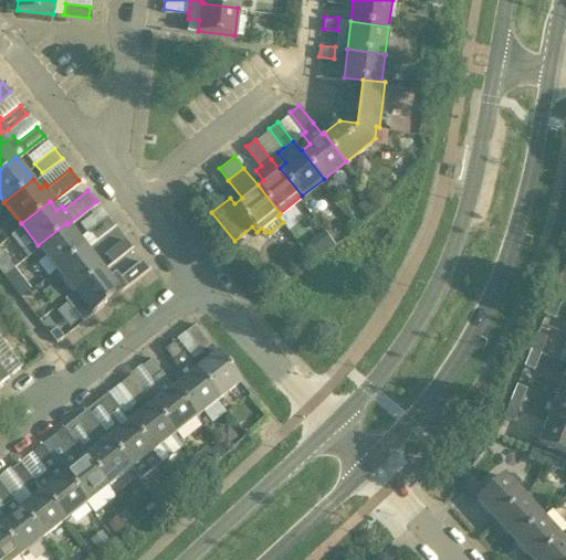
[(355,204),(365,215),(378,204),(368,193),(355,204)]
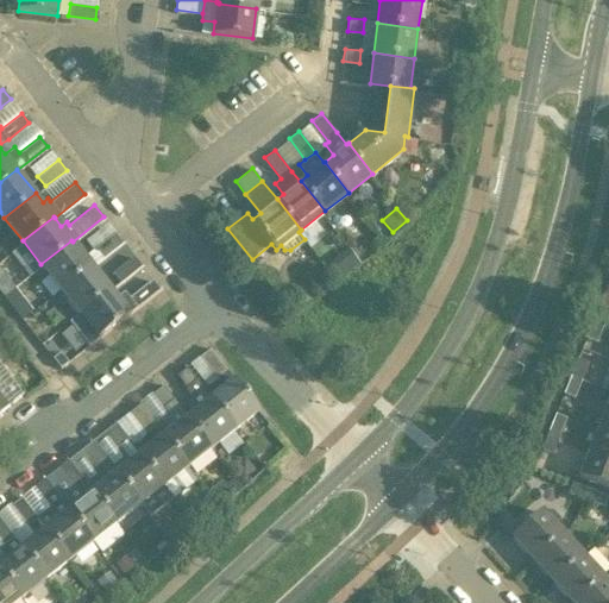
[(60,288),(90,263),(92,265),(123,240),(114,231),(85,256),(73,242),(71,240),(41,264),(60,288)]
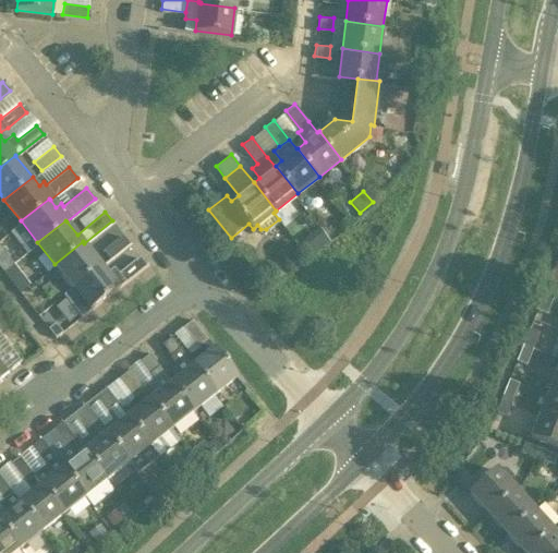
[(311,232),(320,245),(329,239),(319,226),(311,232)]
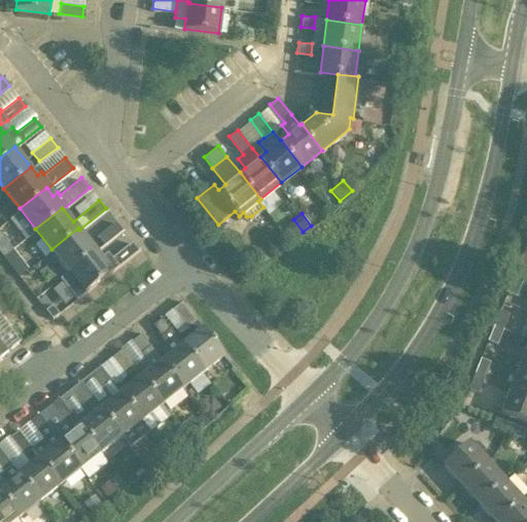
[(115,220),(97,235),(104,243),(121,229),(115,220)]
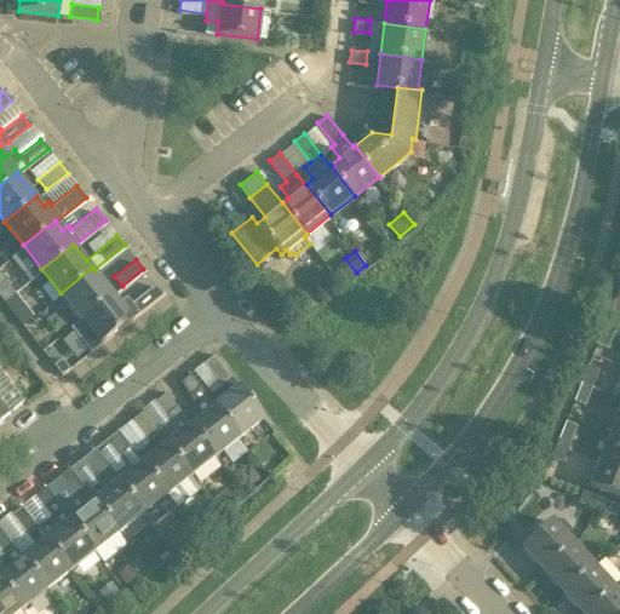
[(79,316),(110,292),(93,270),(92,268),(61,293),(79,316)]
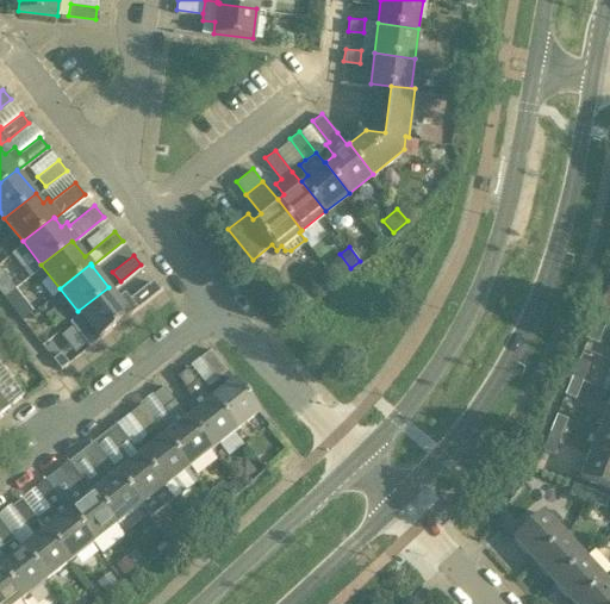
[(0,288),(4,293),(14,284),(0,266),(0,288)]
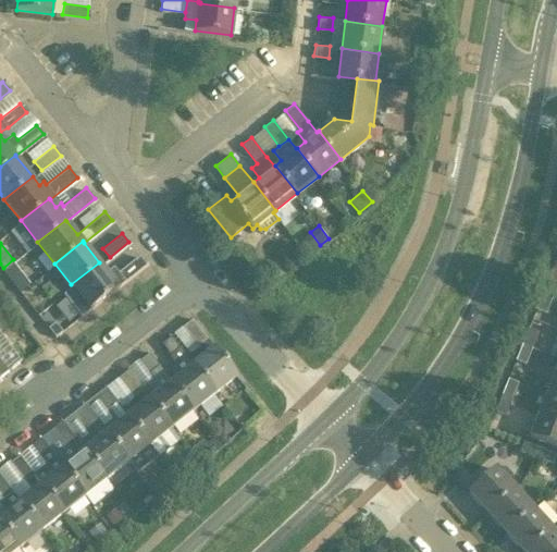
[(71,284),(62,292),(79,314),(116,285),(146,262),(137,253),(116,270),(112,264),(104,269),(99,262),(71,284)]
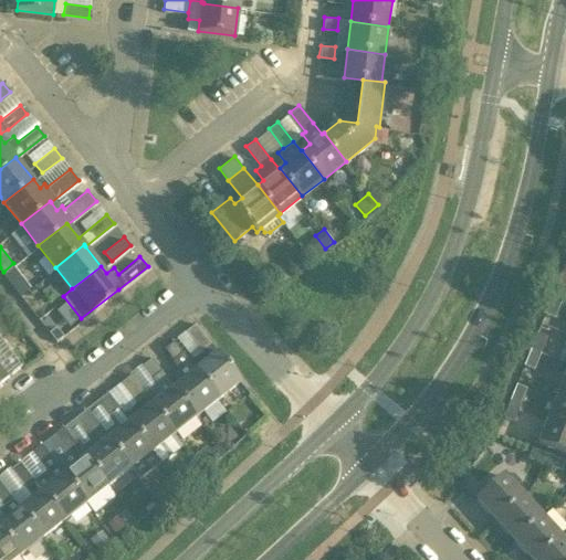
[(275,286),(266,275),(263,277),(265,282),(272,289),(275,286)]
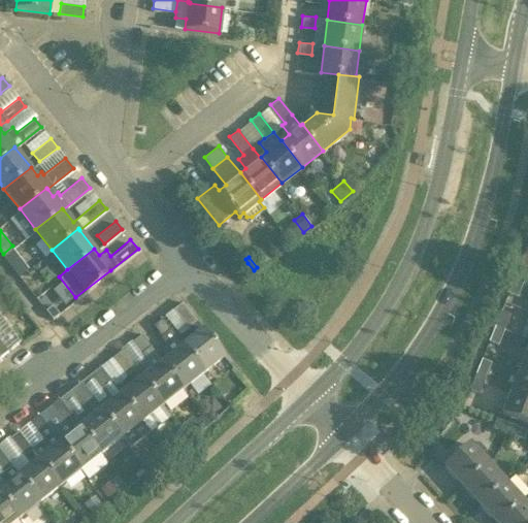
[(21,258),(11,265),(19,274),(28,267),(21,258)]
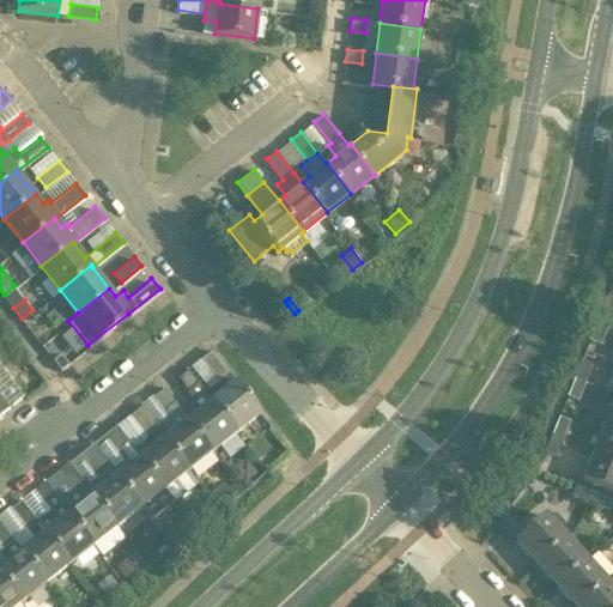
[(596,320),(607,325),(612,309),(612,305),(604,302),(596,320)]
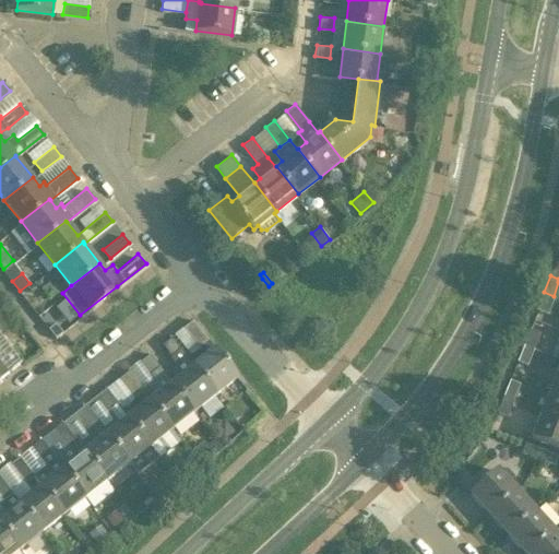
[(544,292),(537,308),(547,311),(554,296),(544,292)]
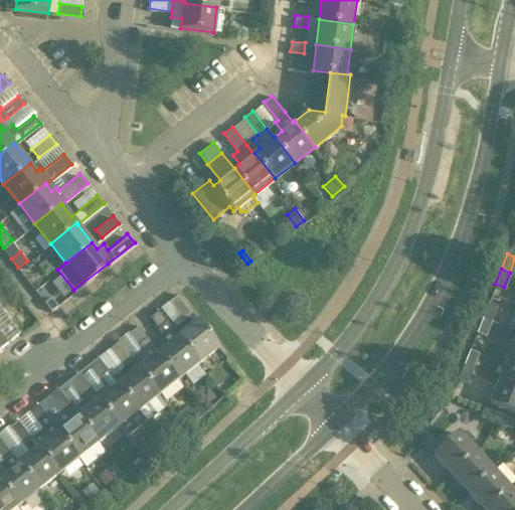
[(183,317),(191,312),(191,311),(177,293),(169,300),(183,317)]
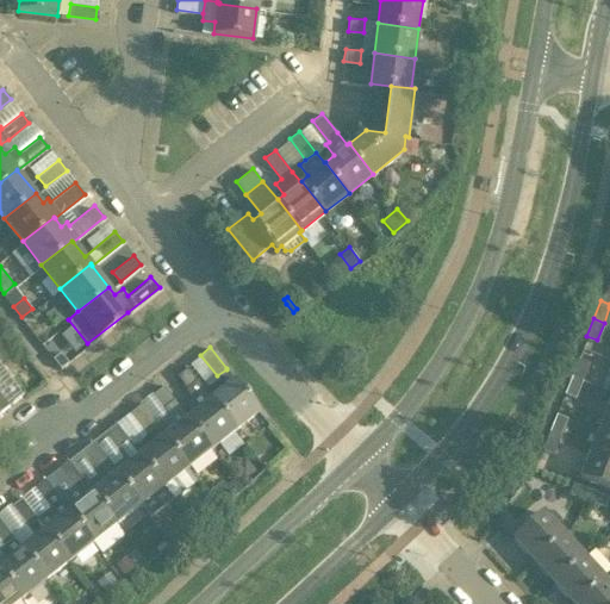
[(58,365),(67,359),(58,349),(51,355),(58,365)]
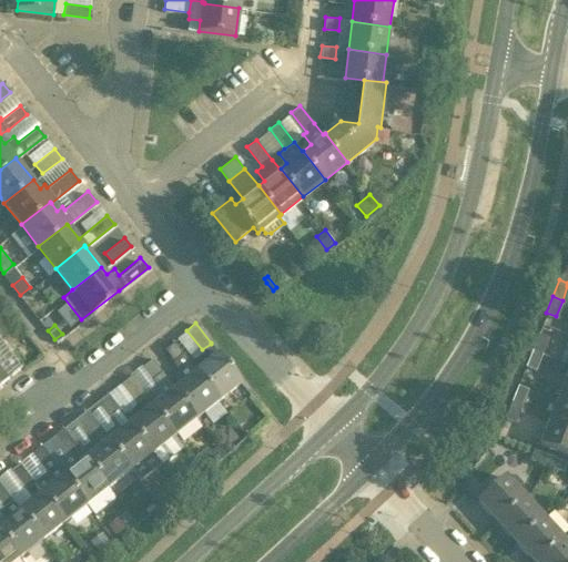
[(531,347),(541,351),(548,335),(538,331),(531,347)]
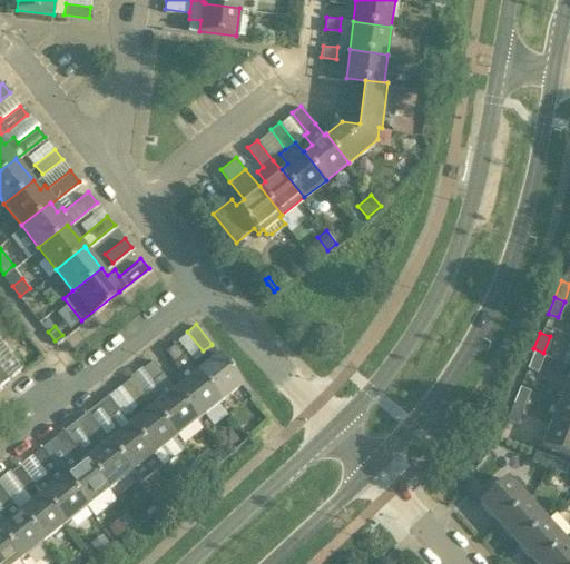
[(196,370),(174,342),(165,349),(180,368),(175,373),(182,382),(175,387),(176,388),(175,388),(197,417),(219,399),(197,370),(198,370),(197,369),(196,370)]
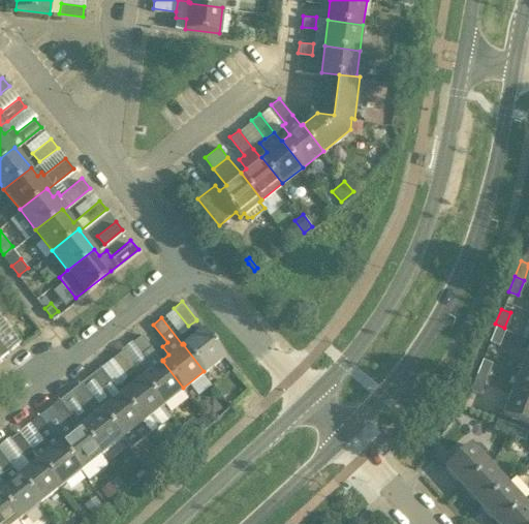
[(495,324),(489,339),(499,343),(504,328),(495,324)]
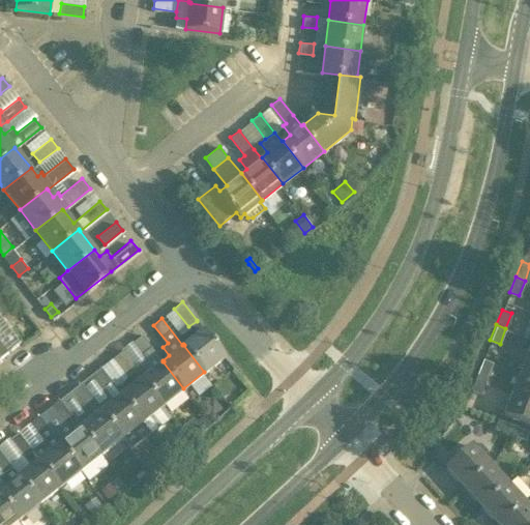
[(225,356),(203,329),(183,344),(184,345),(183,345),(204,372),(225,356)]
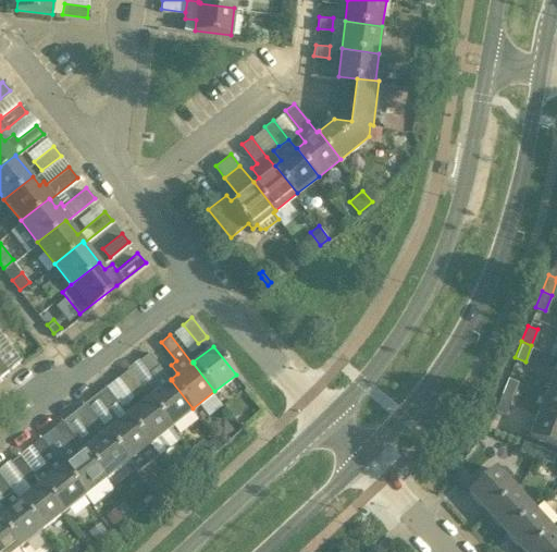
[(139,358),(149,370),(158,363),(149,352),(139,358)]
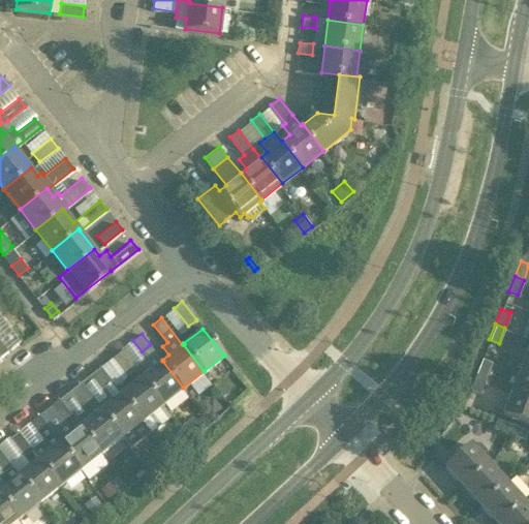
[(135,368),(121,349),(113,356),(126,375),(135,368)]
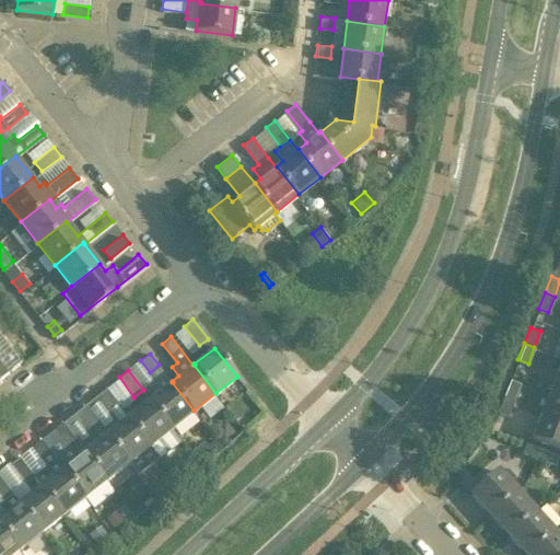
[(172,381),(164,371),(149,383),(156,393),(150,397),(151,399),(150,400),(173,427),(194,411),(172,382),(173,382),(172,381)]
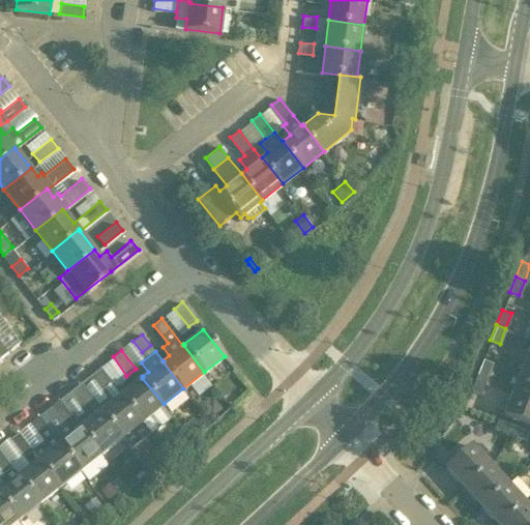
[(476,373),(487,377),(493,361),(482,357),(476,373)]
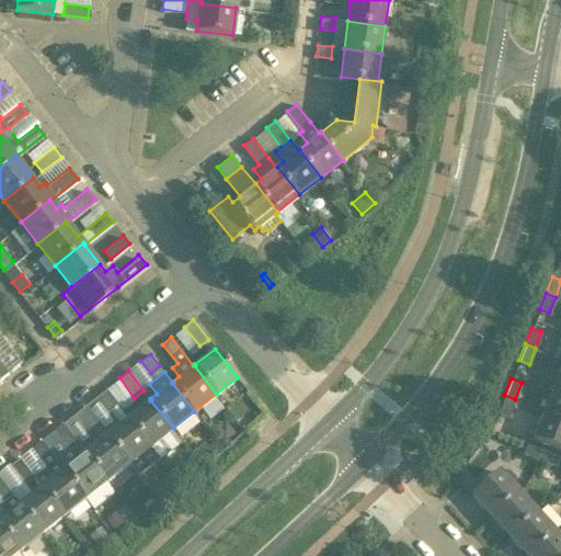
[(560,417),(560,387),(553,385),(544,410),(560,417)]
